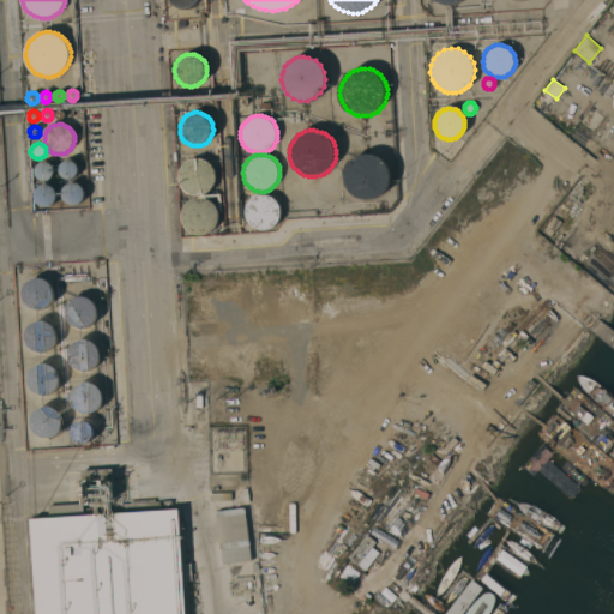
[(386,190),(384,192),(380,194),(377,197),(373,198),(369,199),(366,199),(362,198),(359,197),(355,194),(351,192),(349,190),(348,186),(347,182),(345,179),(345,175),(347,170),(348,167),(349,164),(351,161),(355,158),(359,156),(362,155),(366,155),(369,155),(373,155),(377,156),(380,158),(384,161),(386,164),(387,167),(389,170),(390,175),(390,179),(389,182),(387,186),(386,190)]
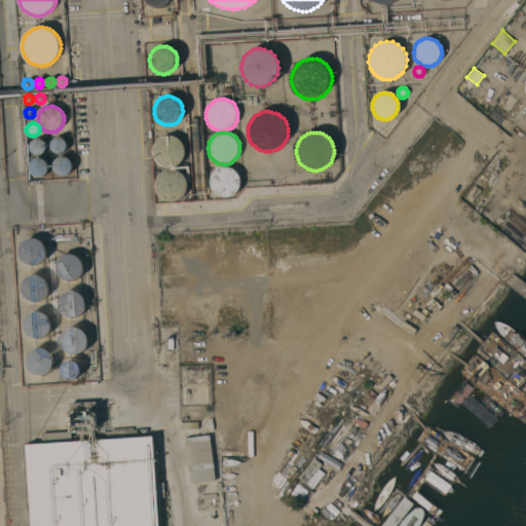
[(184,150),(184,155),(182,160),(178,163),(174,166),(170,167),(166,166),(162,166),(159,164),(156,162),(154,159),(153,156),(152,153),(152,149),(153,144),(156,140),(160,137),(165,135),(171,135),(176,137),(180,140),(183,145),(184,150)]
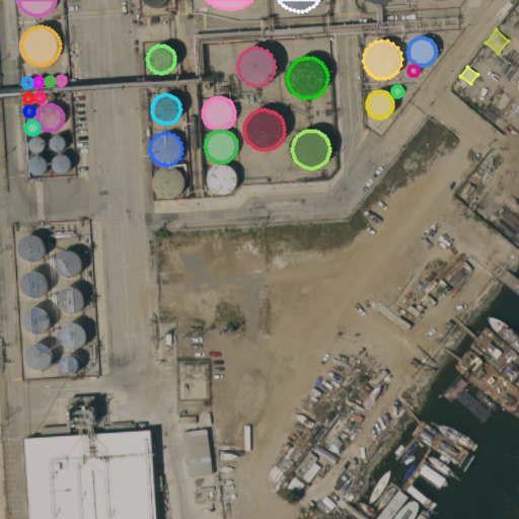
[(63,150),(60,151),(59,151),(56,150),(55,150),(54,149),(52,147),(51,144),(51,143),(51,140),(53,138),(54,137),(56,135),(59,135),(61,135),(64,137),(65,138),(66,140),(67,143),(66,146),(65,148),(63,150)]
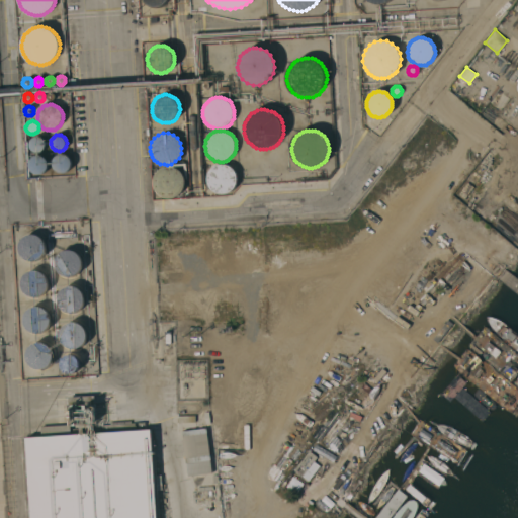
[(42,151),(40,152),(37,152),(36,152),(33,151),(31,150),(30,149),(29,146),(29,143),(30,141),(32,139),(34,137),(37,137),(40,137),(41,138),(44,140),(46,142),(46,145),(46,147),(45,149),(42,151)]
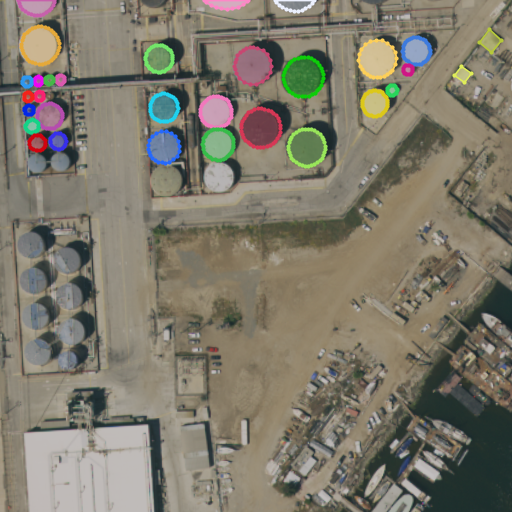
[(66,170),(64,170),(63,171),(61,171),(59,171),(58,170),(57,169),(55,168),(54,167),(53,166),(53,164),(52,163),(52,161),(52,160),(53,158),(53,157),(54,155),(56,154),(57,153),(58,153),(60,152),(61,152),(63,153),(65,153),(66,154),(67,155),(68,156),(69,157),(70,159),(70,160),(70,162),(70,163),(70,165),(69,166),(68,168),(67,169),(66,170)]
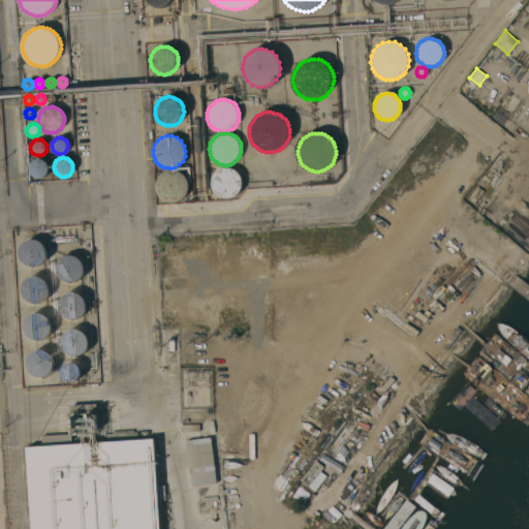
[(49,170),(48,173),(47,174),(45,175),(44,176),(43,177),(41,178),(40,178),(38,178),(37,178),(35,177),(34,177),(32,176),(31,174),(30,173),(30,172),(29,169),(29,167),(30,166),(30,164),(31,163),(32,162),(33,161),(34,160),(36,159),(38,159),(39,159),(41,159),(42,159),(44,160),(45,161),(47,162),(48,164),(48,165),(49,167),(49,168),(49,170)]
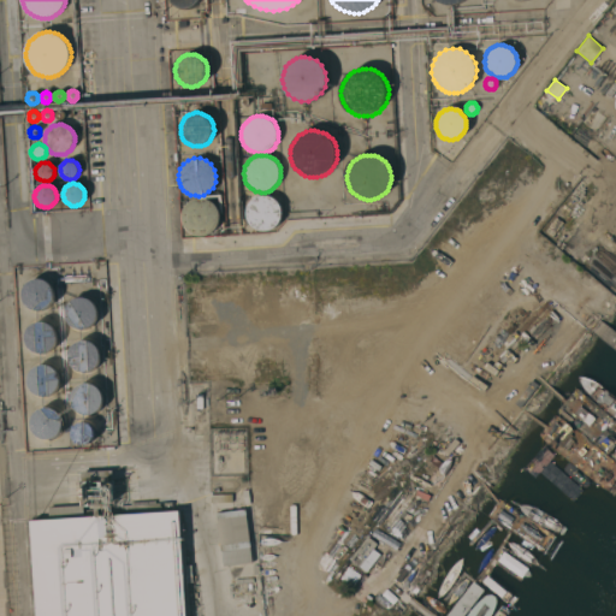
[(279,218),(278,221),(276,224),(274,225),(272,227),(268,229),(266,230),(262,230),(260,230),(258,229),(254,227),(252,226),(249,224),(248,221),(247,219),(246,217),(246,213),(246,211),(246,207),(247,205),(249,202),(252,200),(254,197),(256,196),(259,195),(262,195),(265,195),(268,196),(271,197),(273,199),(276,201),(277,203),(278,206),(279,209),(279,212),(279,215),(279,218)]
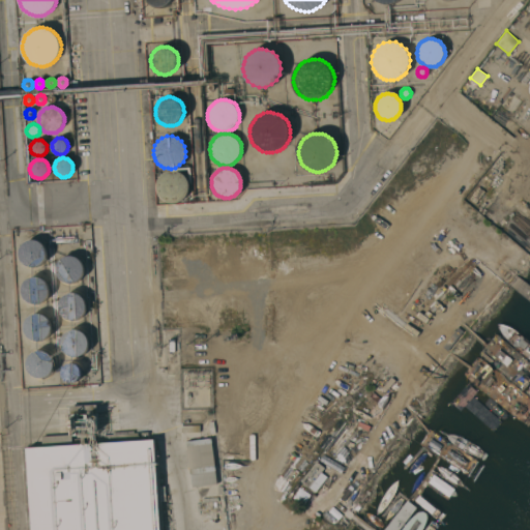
[(184,198),(182,200),(179,201),(177,202),(174,203),(171,203),(169,202),(166,201),(164,200),(162,198),(159,196),(158,194),(157,190),(157,188),(157,185),(157,182),(158,180),(159,178),(162,175),(164,174),(166,172),(169,172),(172,171),(174,171),(177,172),(179,172),(182,174),(184,176),(186,178),(187,180),(188,183),(188,185),(188,188),(188,192),(187,194),(185,196),(184,198)]
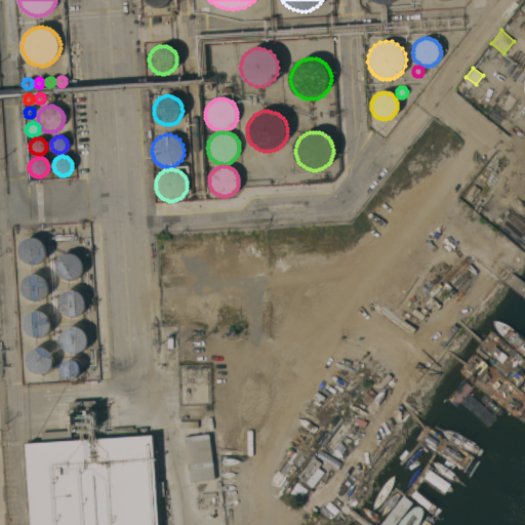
[(43,259),(41,261),(39,263),(37,264),(35,264),(32,264),(30,264),(28,263),(26,261),(24,260),(23,258),(21,256),(19,254),(19,252),(19,249),(19,247),(21,245),(22,243),(23,241),(25,240),(27,238),(29,237),(31,237),(34,237),(36,237),(38,238),(40,239),(42,240),(43,242),(45,244),(46,246),(46,248),(46,251),(46,253),(45,255),(44,257),(43,259)]
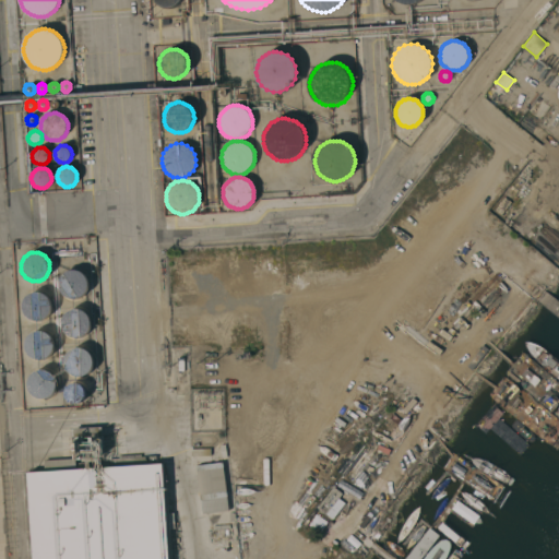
[(86,290),(85,293),(83,295),(81,296),(79,297),(76,298),(74,298),(72,298),(69,297),(67,296),(64,295),(63,293),(61,290),(61,288),(60,286),(60,284),(60,281),(61,278),(62,276),(63,274),(66,273),(67,271),(70,270),(72,270),(74,269),(76,270),(80,270),(82,271),(84,273),(85,274),(86,276),(87,278),(88,282),(88,284),(88,286),(87,288),(86,290)]
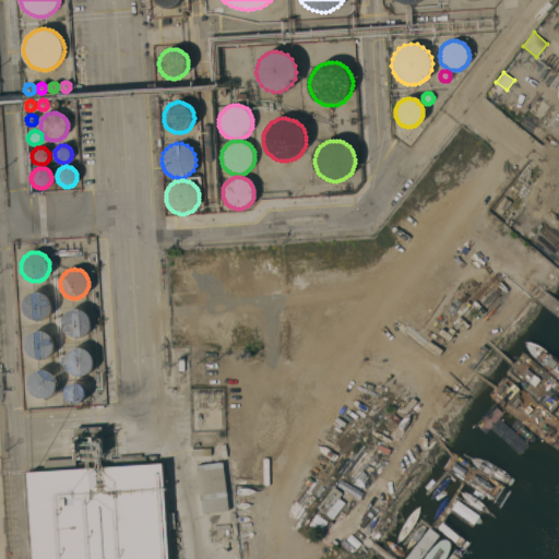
[(51,311),(50,313),(49,316),(47,317),(45,319),(43,320),(40,320),(38,320),(35,320),(33,320),(31,319),(28,317),(26,316),(25,313),(24,311),(24,309),(23,306),(24,304),(24,301),(25,299),(26,297),(28,295),(31,294),(33,293),(35,292),(37,292),(40,292),(43,293),(45,294),(47,295),(49,297),(50,299),(51,301),(51,304),(52,306),(51,308),(51,311)]
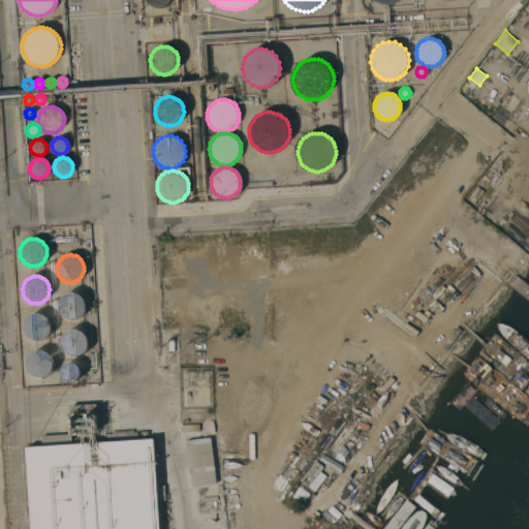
[(86,313),(84,314),(82,316),(80,317),(78,318),(75,319),(72,319),(70,319),(68,318),(66,317),(64,316),(62,314),(61,312),(60,310),(59,308),(59,305),(59,303),(60,300),(61,298),(62,296),(64,294),(66,292),(68,291),(71,291),(73,291),(75,291),(79,291),(81,293),(83,294),(84,297),(86,299),(87,301),(87,303),(88,306),(87,308),(87,310),(86,313)]
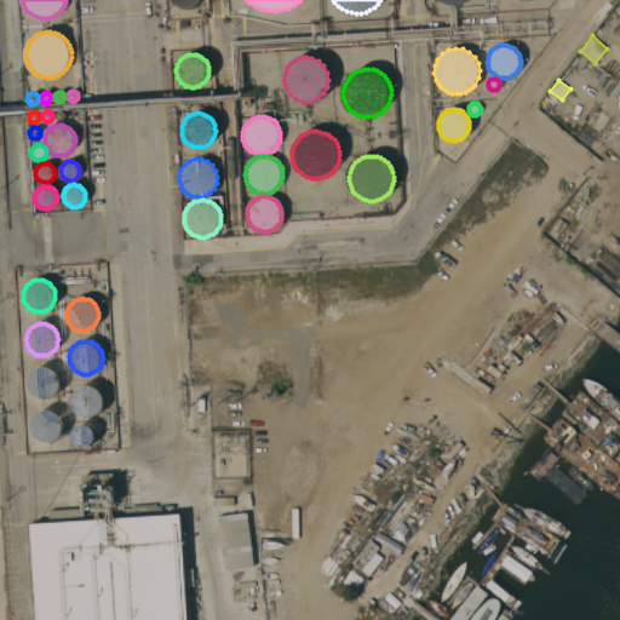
[(59,389),(58,391),(56,392),(55,395),(52,396),(49,397),(46,399),(44,399),(40,399),(38,397),(35,396),(33,394),(32,392),(29,390),(28,388),(28,384),(28,382),(28,379),(29,375),(30,373),(32,371),(34,369),(36,367),(39,367),(41,366),(45,366),(47,366),(50,367),(52,368),(55,369),(57,372),(58,374),(59,377),(61,380),(61,383),(59,385),(59,389)]
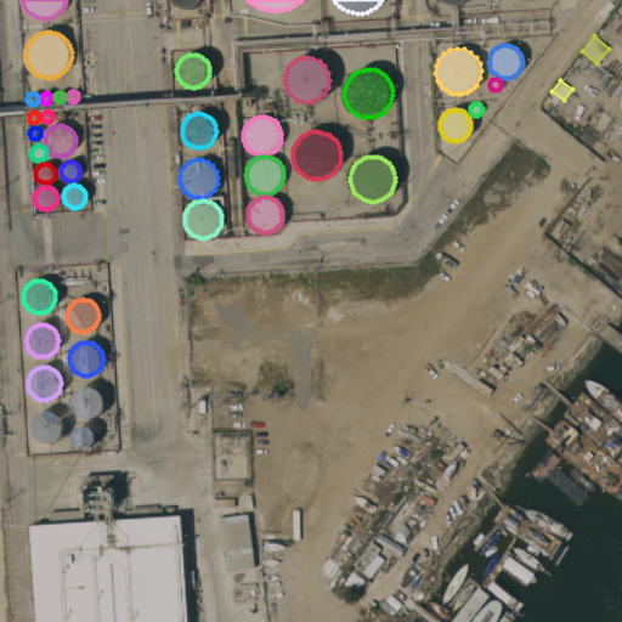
[(103,410),(102,412),(100,414),(97,416),(95,418),(92,418),(90,419),(88,419),(84,418),(82,417),(79,416),(77,413),(75,412),(74,408),(73,406),(73,403),(73,401),(73,397),(74,395),(75,393),(78,390),(80,389),(83,388),(85,386),(88,386),(91,386),(94,386),(96,388),(99,389),(101,391),(102,394),(103,396),(105,399),(106,401),(105,405),(105,407),(103,410)]
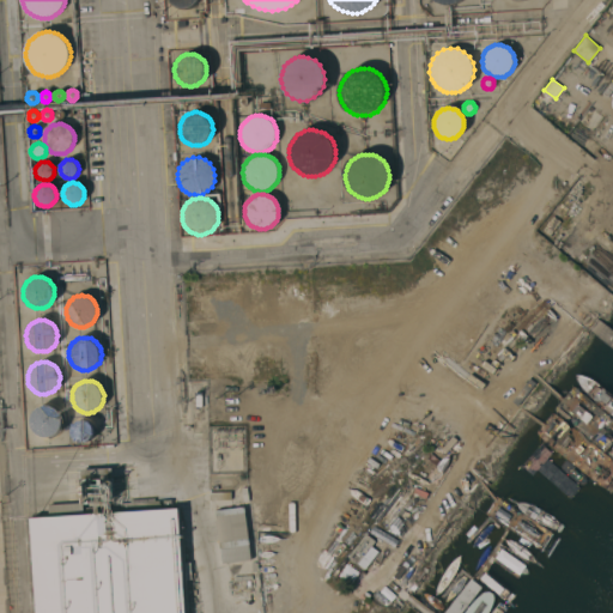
[(31,419),(32,416),(34,413),(35,411),(37,410),(40,407),(42,407),(44,406),(47,406),(50,406),(53,407),(55,408),(58,410),(60,412),(61,414),(62,417),(62,419),(64,422),(31,422),(31,419)]
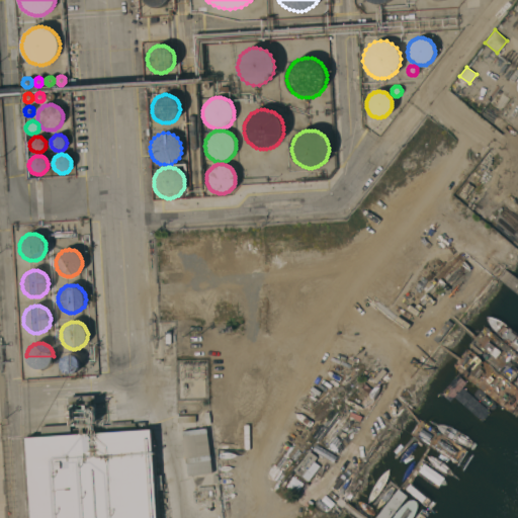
[(54,356),(53,359),(53,361),(52,363),(50,365),(49,367),(47,368),(45,369),(41,369),(39,370),(37,369),(34,369),(32,368),(30,366),(29,365),(27,363),(27,361),(26,358),(26,356),(54,356)]
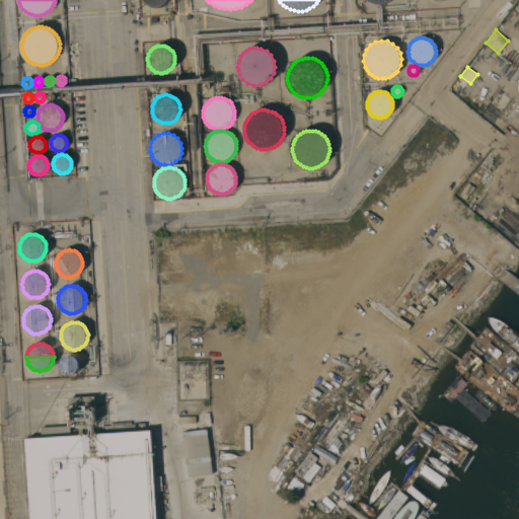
[(79,368),(78,369),(78,371),(77,372),(75,373),(74,374),(73,374),(71,375),(69,375),(68,374),(66,374),(65,373),(64,372),(62,371),(62,369),(61,368),(61,366),(61,365),(61,363),(62,361),(62,360),(63,359),(65,358),(66,357),(67,357),(73,357),(75,358),(77,359),(78,360),(78,361),(79,363),(79,364),(79,366),(79,368)]
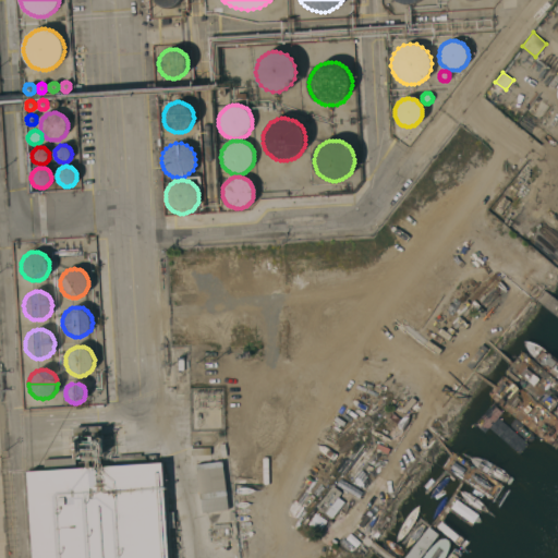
[(168,557),(33,557),(27,472),(45,471),(45,459),(75,458),(76,469),(120,465),(119,463),(110,463),(110,458),(119,457),(119,455),(141,453),(141,456),(145,456),(145,463),(149,463),(149,455),(156,455),(157,462),(162,462),(168,557)]
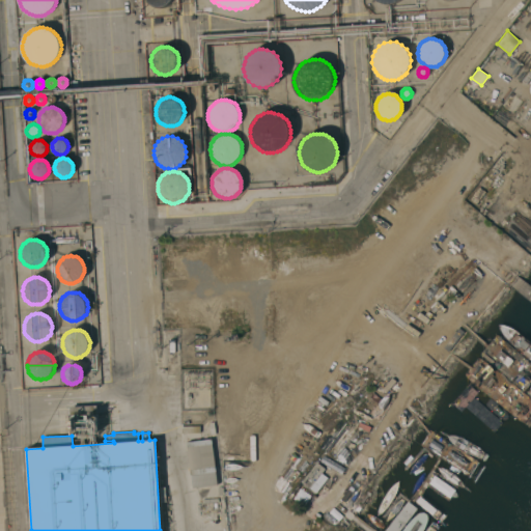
[(218,484),(192,487),(187,442),(212,439),(218,484)]
